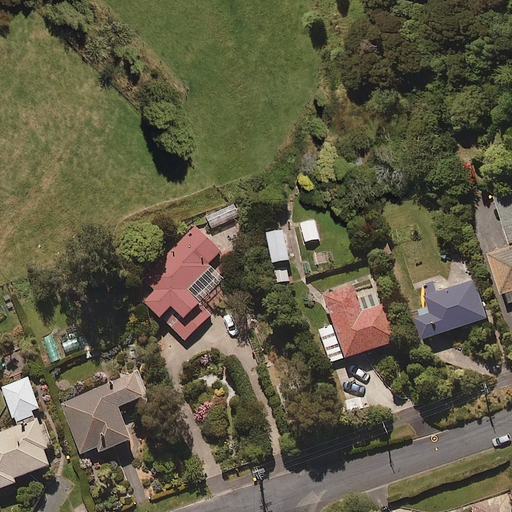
[(511,193),(498,199),(511,237),(511,240),(488,250),(507,300),(511,298),(511,193)]
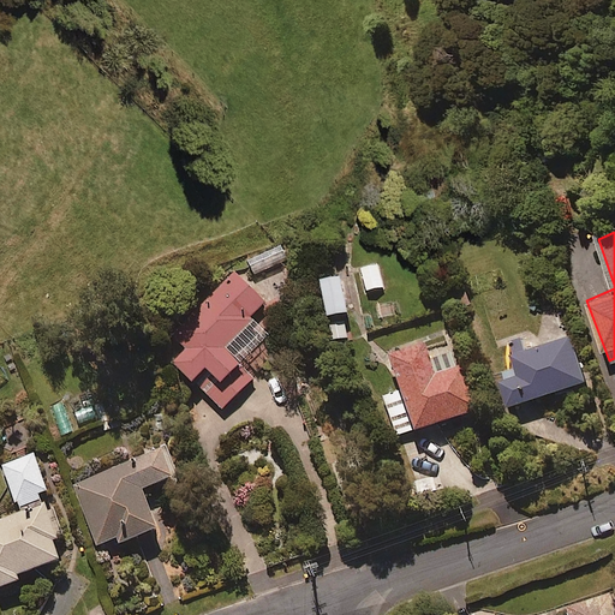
[(377,262),(360,266),(366,288),(383,285),(377,262)]
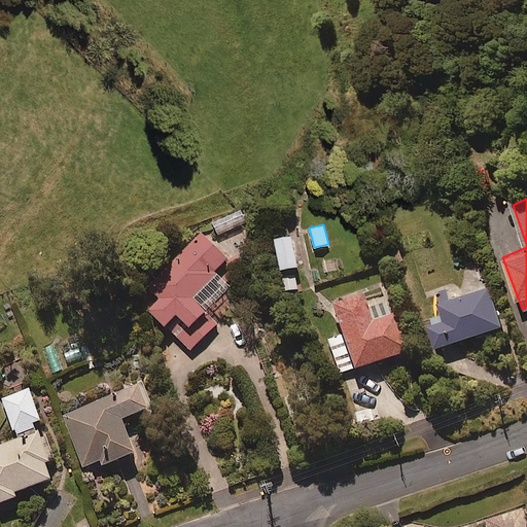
[(227,256),(203,232),(144,287),(154,299),(146,307),(188,351),(238,304),(226,291),(232,286),(215,269),(227,256)]
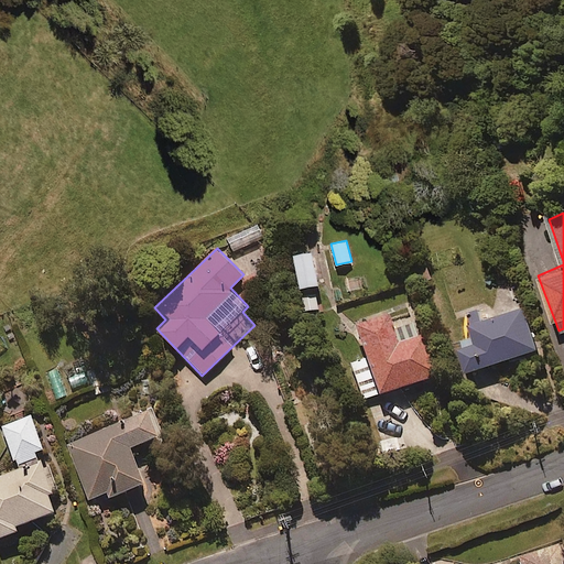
[(313,250),(294,253),(301,285),(318,282),(313,250)]
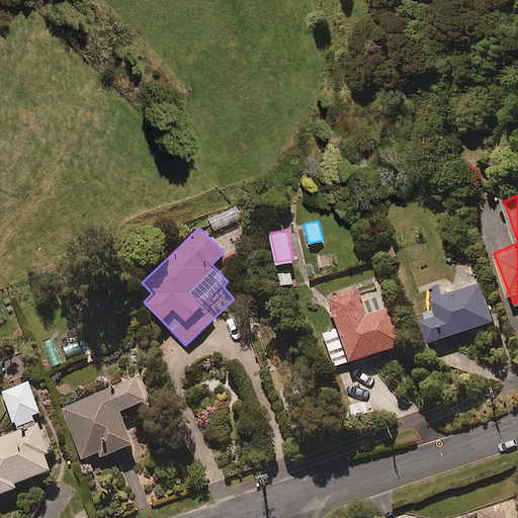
[(291,265),(276,267),(277,285),(293,283),(291,265)]
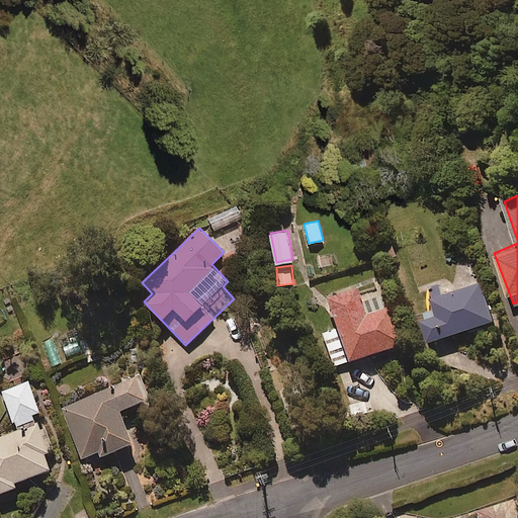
[(495,318),(483,279),(444,291),(441,282),(432,285),(439,308),(422,313),(430,338),(495,318)]
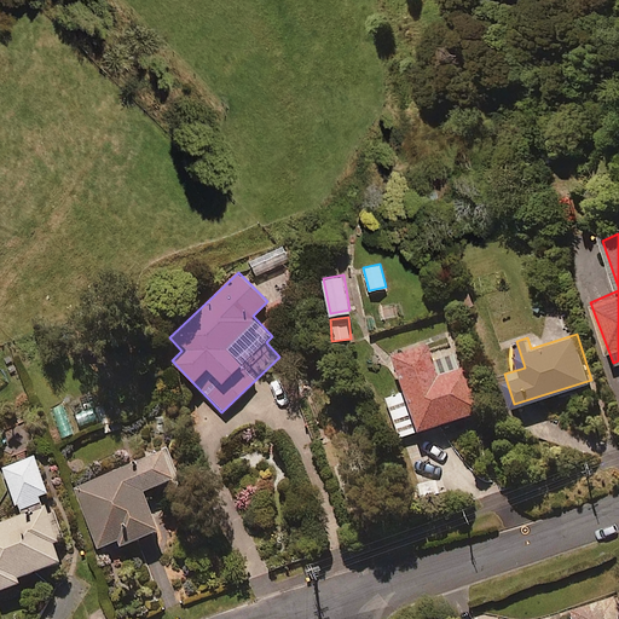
[(432,353),(427,340),(391,352),(403,389),(386,394),(398,435),(481,410),(468,364),(460,366),(453,347),(432,353)]
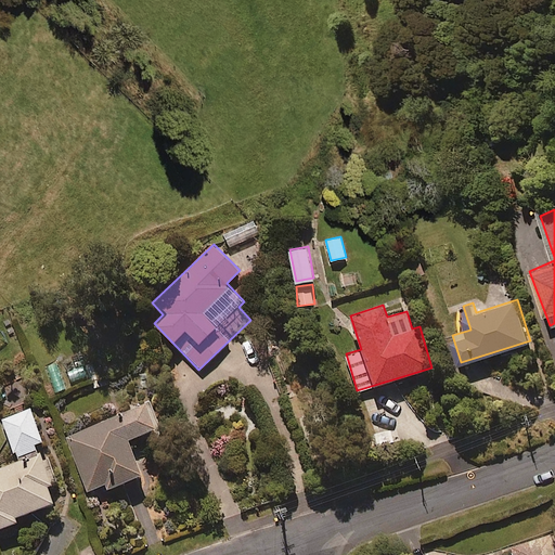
[(156,425),(146,401),(65,436),(88,490),(105,482),(108,489),(143,474),(128,438),(156,425)]
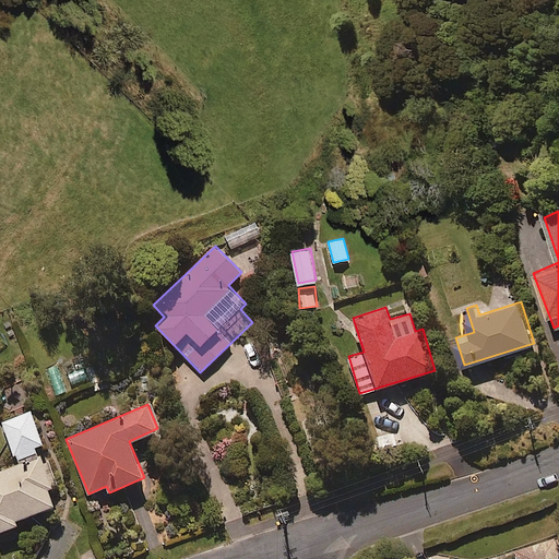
[(16,460),(39,451),(37,445),(43,443),(31,409),(2,419),(16,460)]
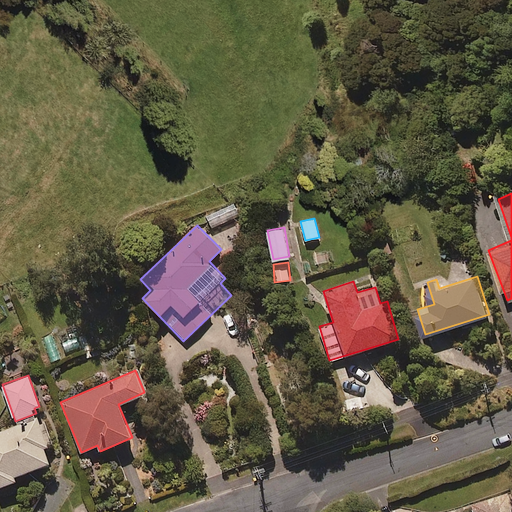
[(36,413),(15,421),(16,425),(0,430),(0,488),(15,483),(13,477),(54,462),(36,413)]
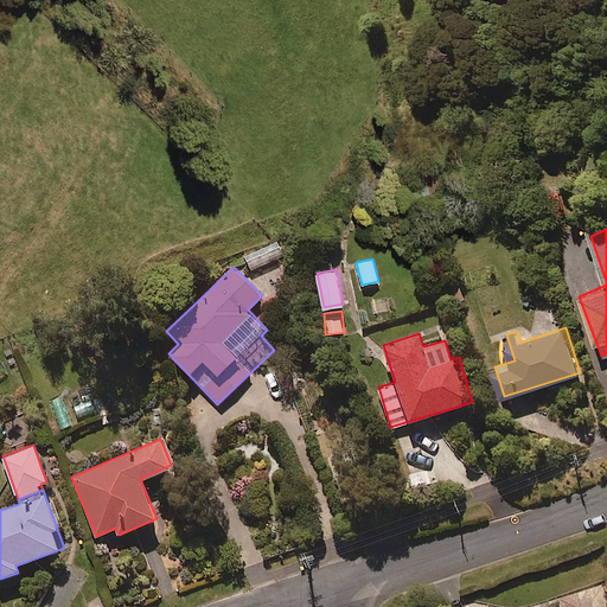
[(606,606),(606,593),(604,583),(561,598),(563,606),(606,606)]
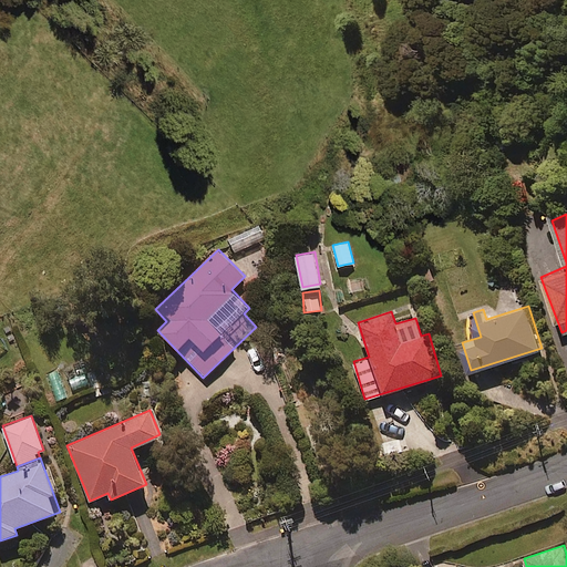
All buildings are outlined.
